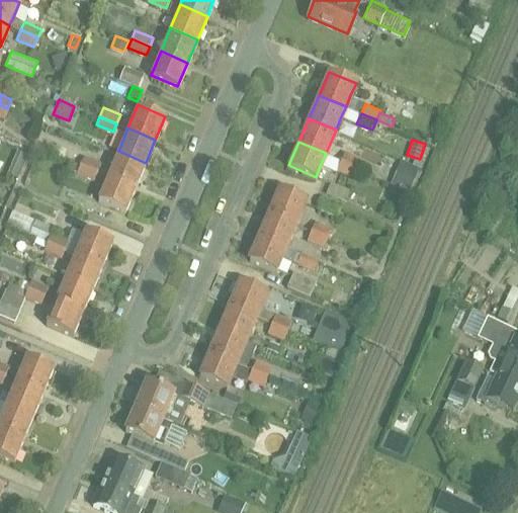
[(16,150),(7,172),(16,175),(26,154),(16,150)]
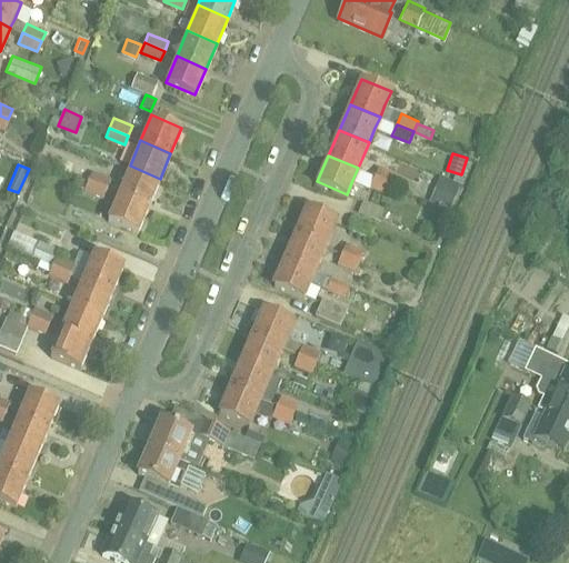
[(379,164),(375,176),(391,182),(396,172),(379,164)]
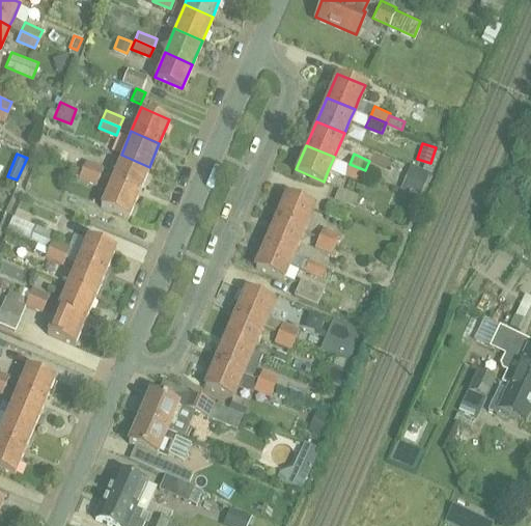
[(111,178),(139,191),(149,167),(121,155),(111,178)]
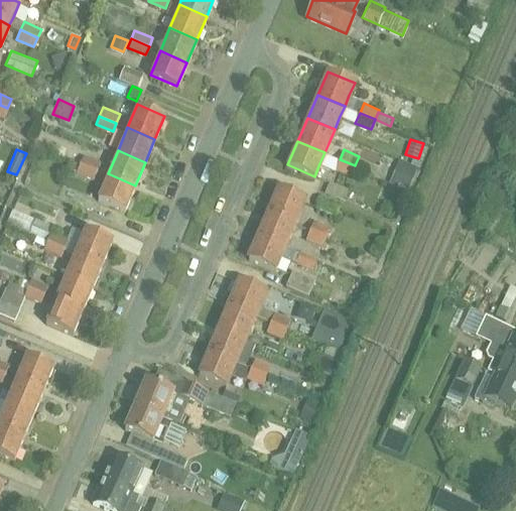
[(100,161),(83,153),(80,162),(97,169),(100,161)]
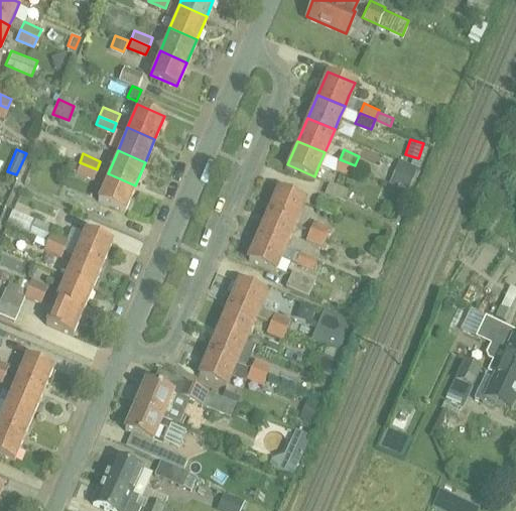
[(388,182),(406,189),(416,166),(398,158),(388,182)]
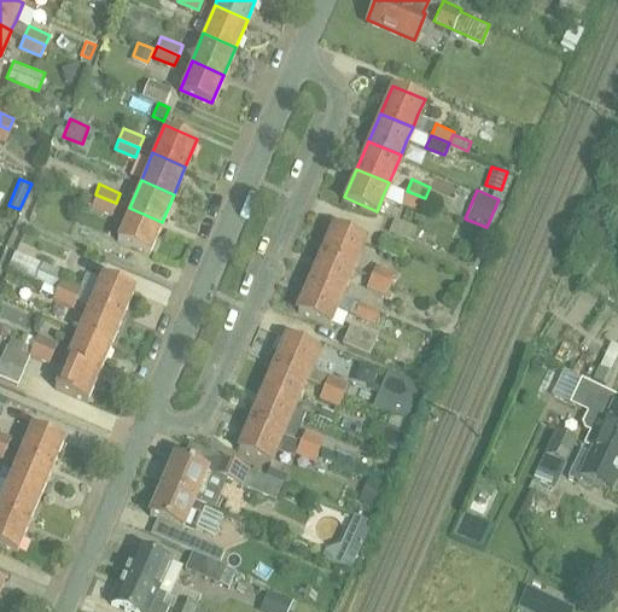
[(425,198),(407,191),(402,202),(420,210),(425,198)]
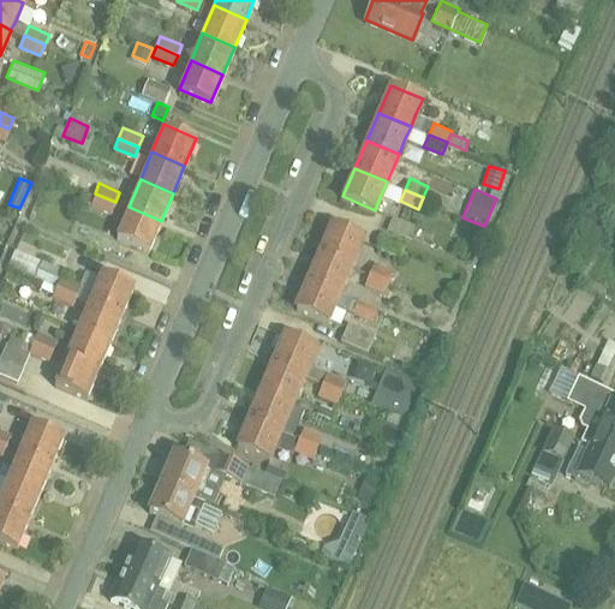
[(90,204),(111,213),(115,202),(95,193),(88,191),(84,199),(91,202),(90,204)]
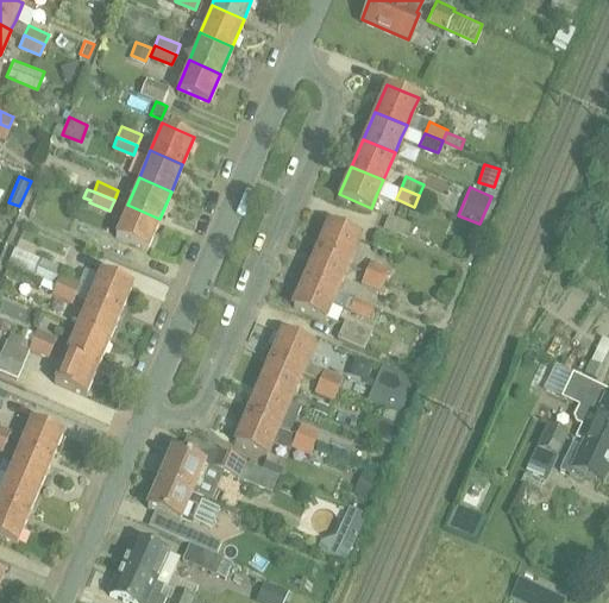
[(115,233),(148,246),(159,219),(127,205),(115,233)]
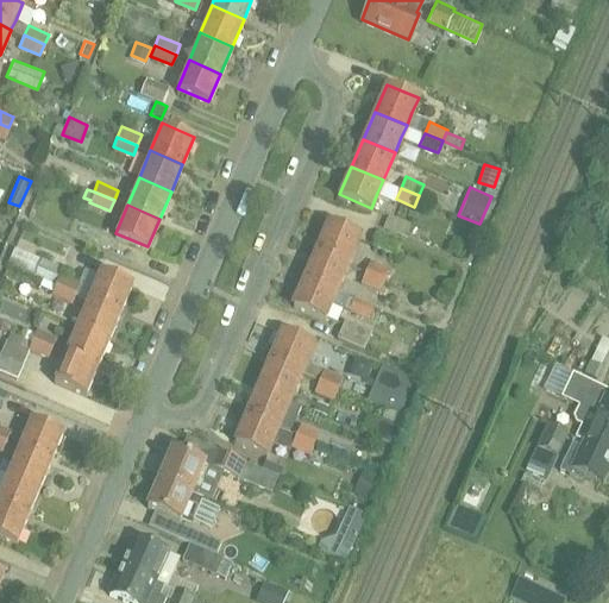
[(412,220),(389,212),(383,225),(406,234),(412,220)]
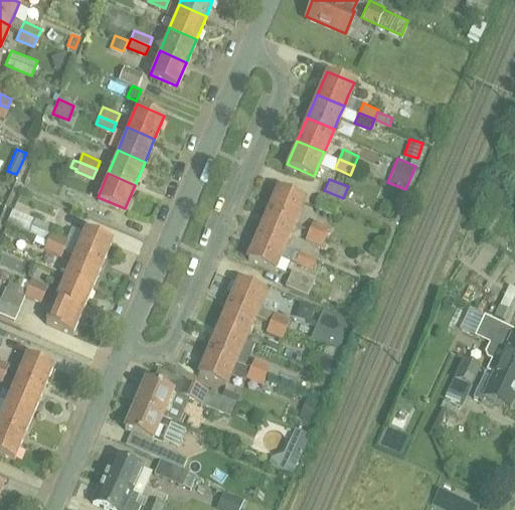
[(278,186),(268,209),(295,221),(305,198),(278,186)]
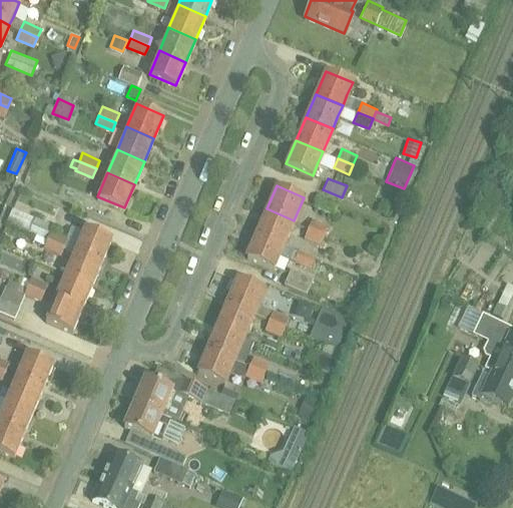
[(18,206),(12,219),(34,229),(40,215),(18,206)]
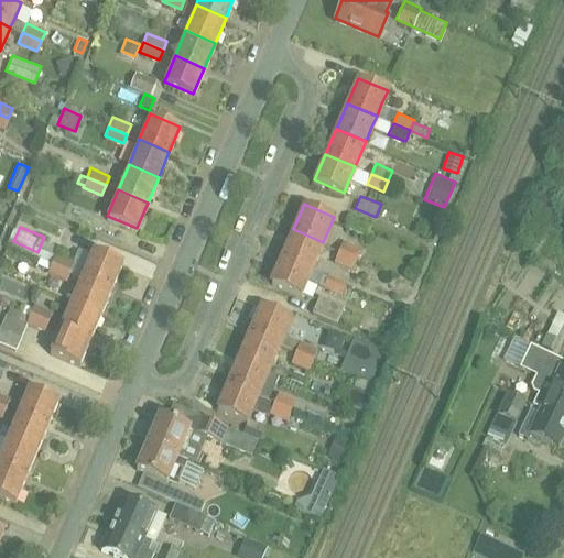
[(293,229),(282,254),(312,267),(323,242),(293,229)]
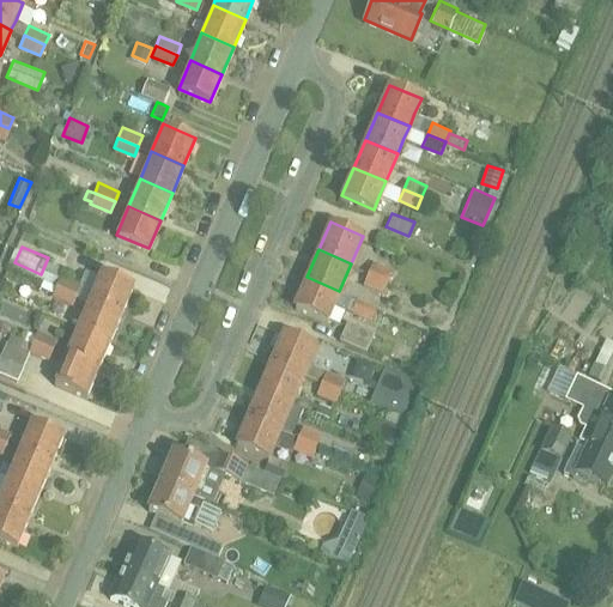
[(368,271),(387,279),(392,268),(372,260),(368,271)]
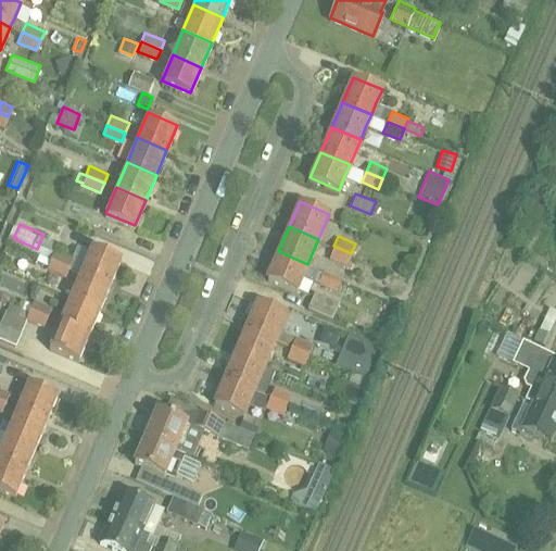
[(92,246),(87,258),(81,271),(110,284),(122,258),(92,246)]
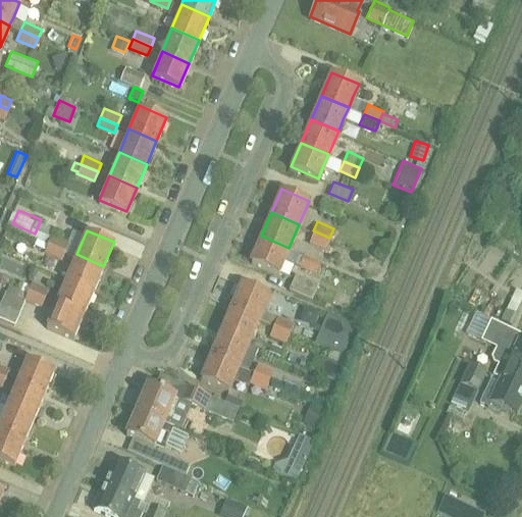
[(309,241),(325,248),(329,238),(313,230),(309,241)]
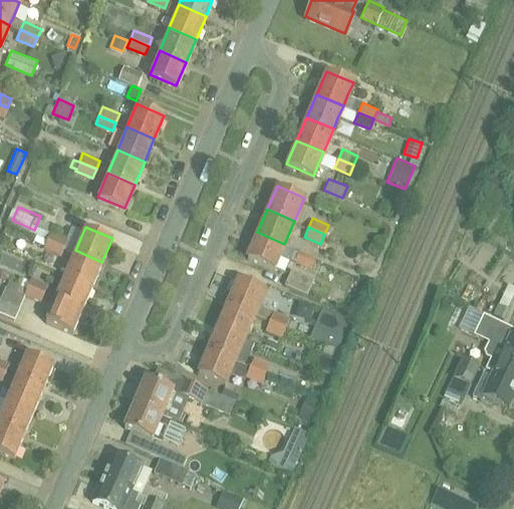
[(51,229),(46,238),(63,245),(67,236),(51,229)]
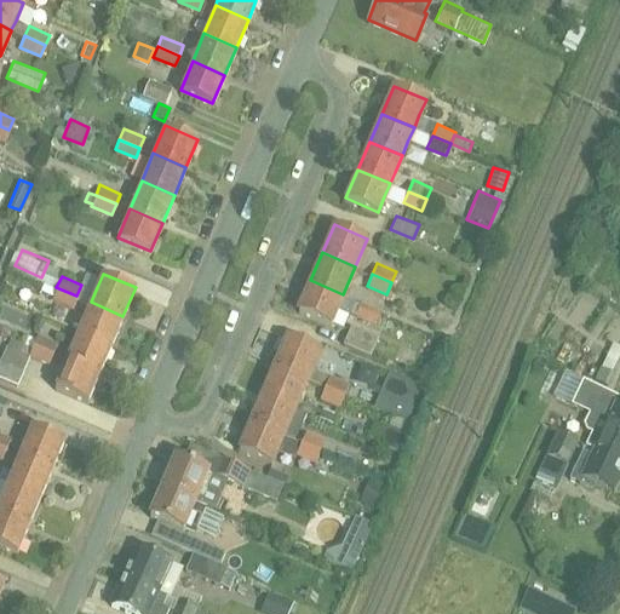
[(298,309),(331,322),(338,307),(350,311),(355,299),(343,294),(310,280),(298,309)]
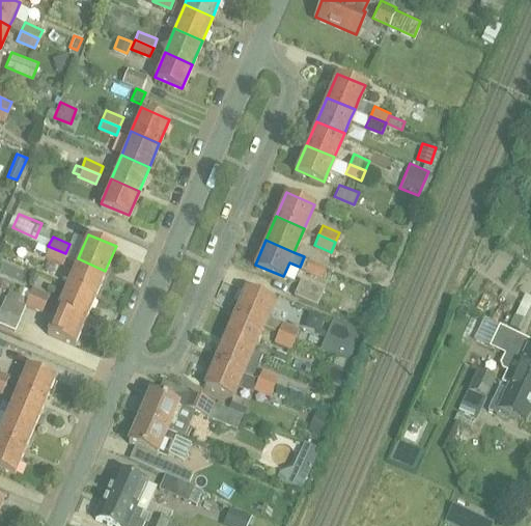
[(61,263),(65,253),(48,246),(46,251),(45,255),(61,263)]
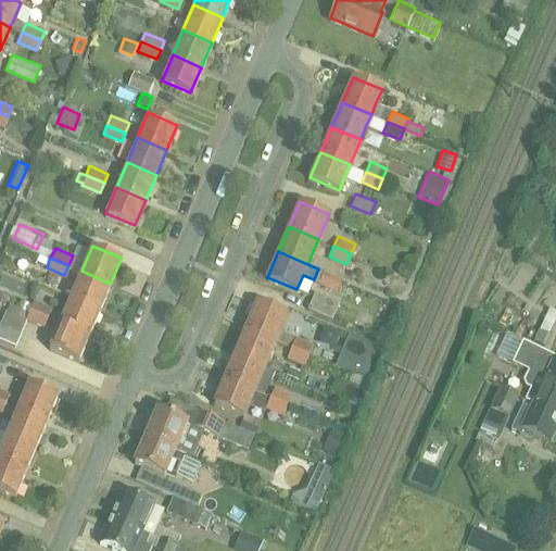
[(71,296),(100,309),(110,284),(81,271),(71,296)]
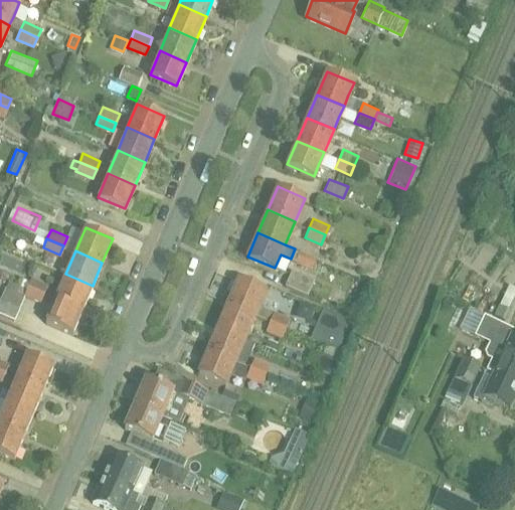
[(315,258),(299,250),(295,261),(311,268),(315,258)]
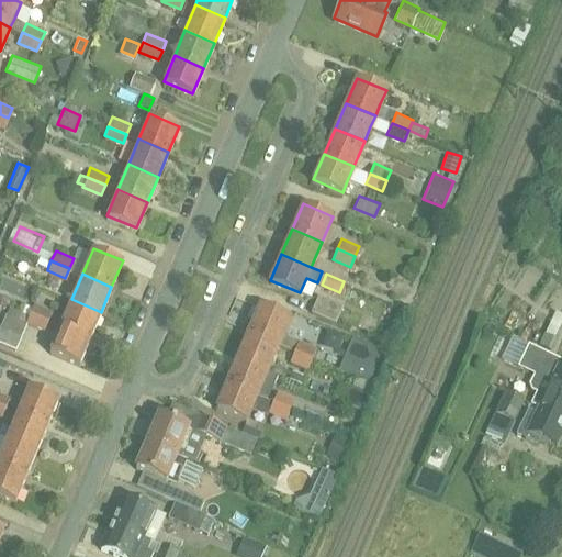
[(311,310),(336,321),(343,304),(318,293),(311,310)]
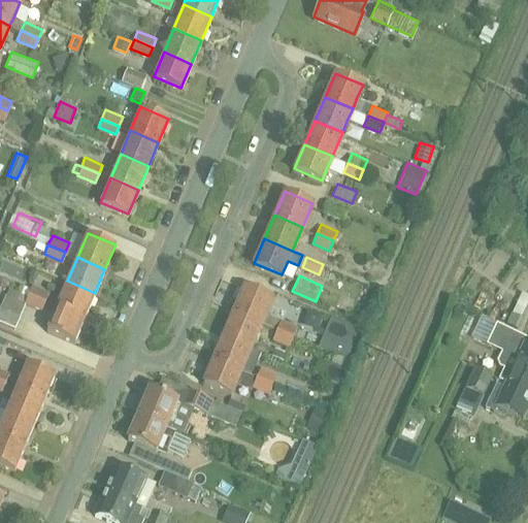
[(57,304),(85,317),(95,293),(67,281),(57,304)]
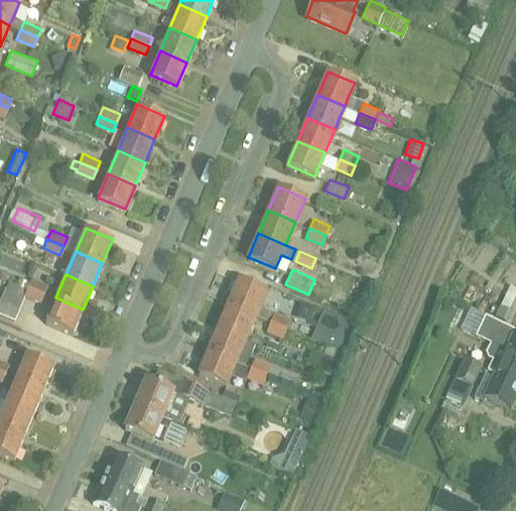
[(20,283),(44,293),(47,284),(31,277),(30,279),(23,276),(20,283)]
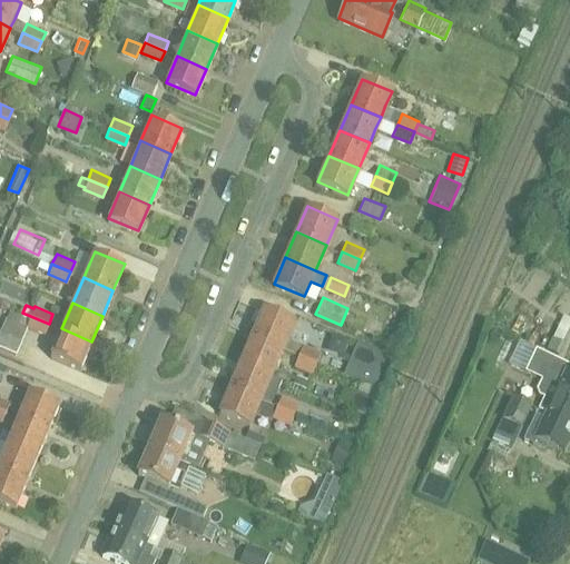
[(0,327),(0,345),(16,353),(28,326),(45,333),(49,324),(22,313),(22,314),(10,308),(7,315),(6,315),(0,327)]
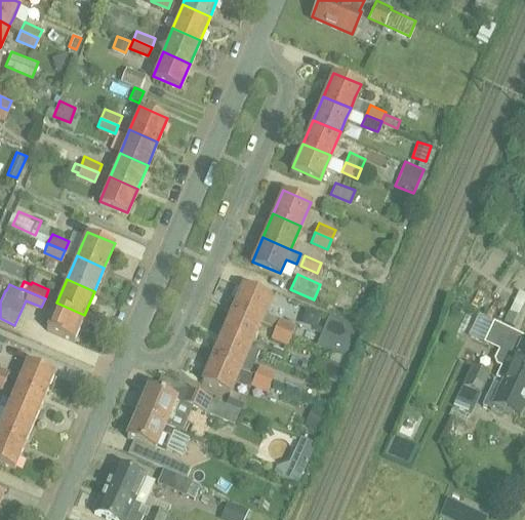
[(259,320),(260,319),(265,310),(270,296),(242,284),(233,308),(259,320)]
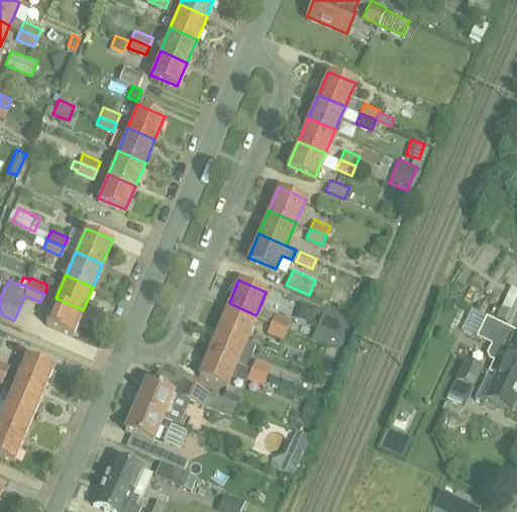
[(45,322),(73,333),(83,310),(56,298),(45,322)]
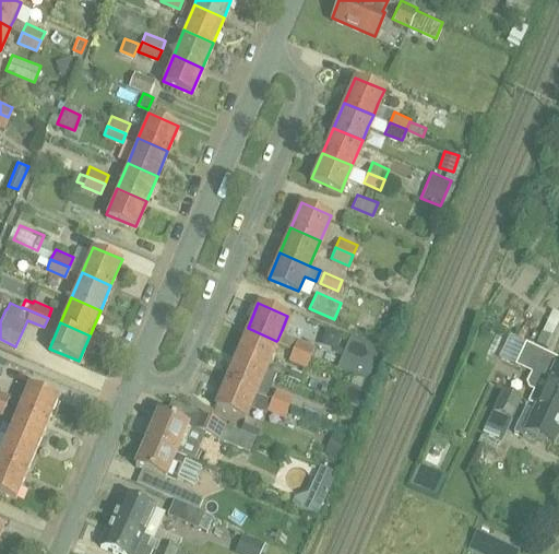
[(248,328),(237,353),(266,366),(276,341),(248,328)]
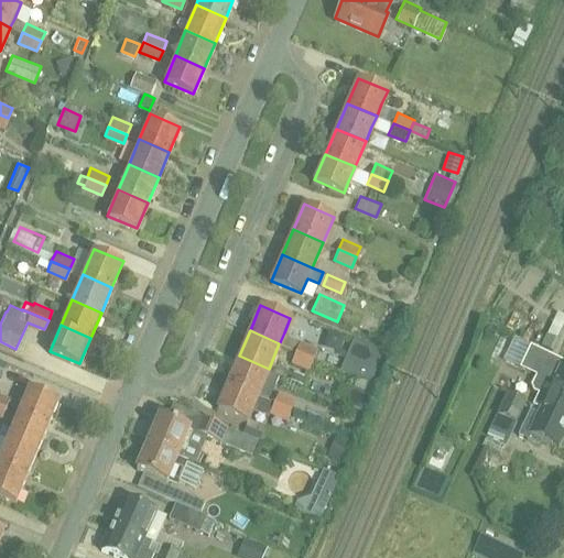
[(317,347),(300,339),(295,350),(313,358),(317,347)]
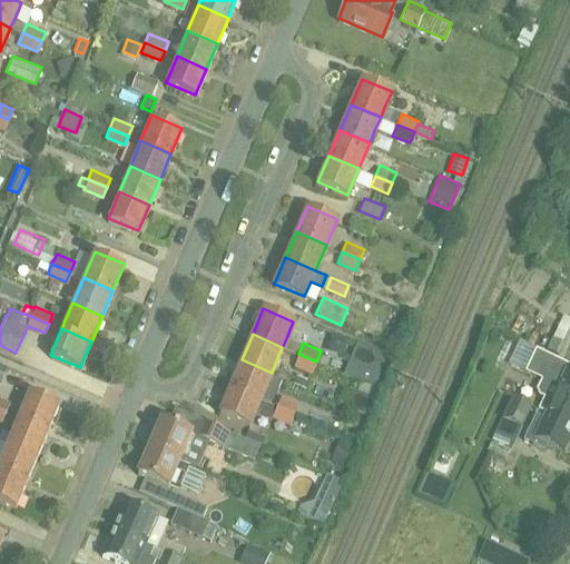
[(569,368),(569,362),(536,346),(524,368),(534,374),(540,363),(563,374),(567,376),(569,370),(569,368)]
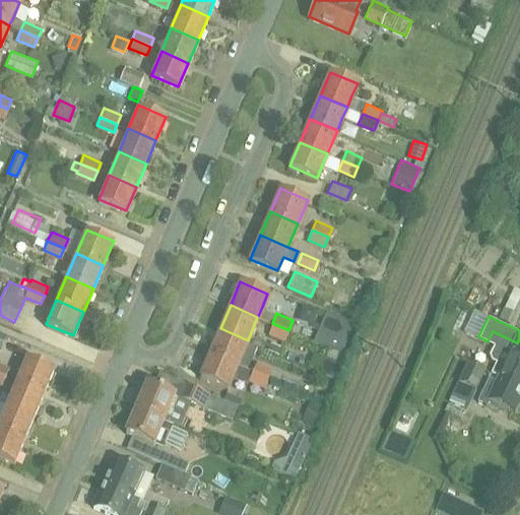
[(284,340),(288,330),(272,323),(268,333),(284,340)]
